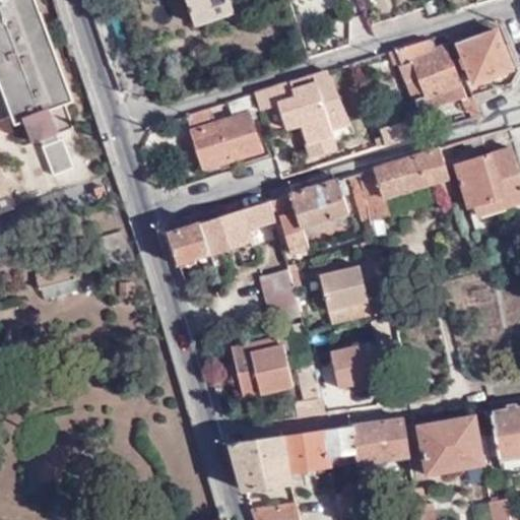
[(0,0),(0,197),(12,193),(14,192),(0,154),(0,121),(17,115),(21,124),(29,120),(41,116),(41,114),(54,109),(57,118),(50,121),(55,135),(78,125),(69,103),(78,100),(45,11),(42,12),(37,0),(0,0)]
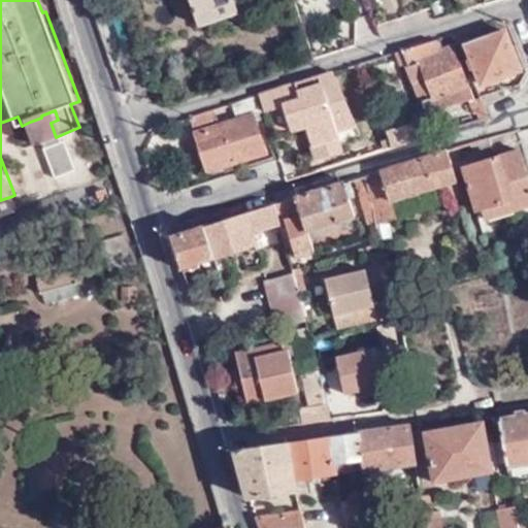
[(237,9),(233,0),(188,0),(195,23),(237,9)]
